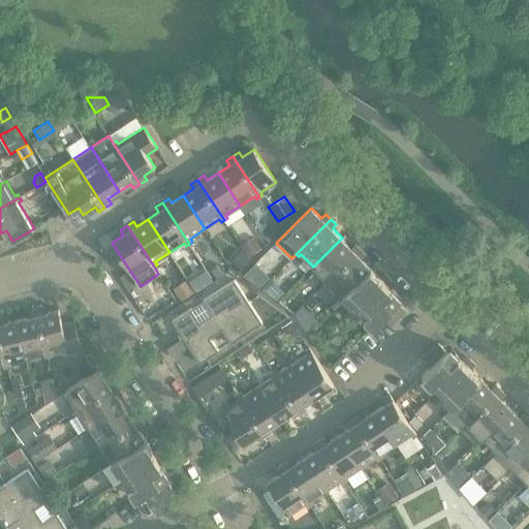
[(342,238),(313,267),(325,279),(322,281),(325,284),(361,249),(355,244),(351,247),(342,238)]
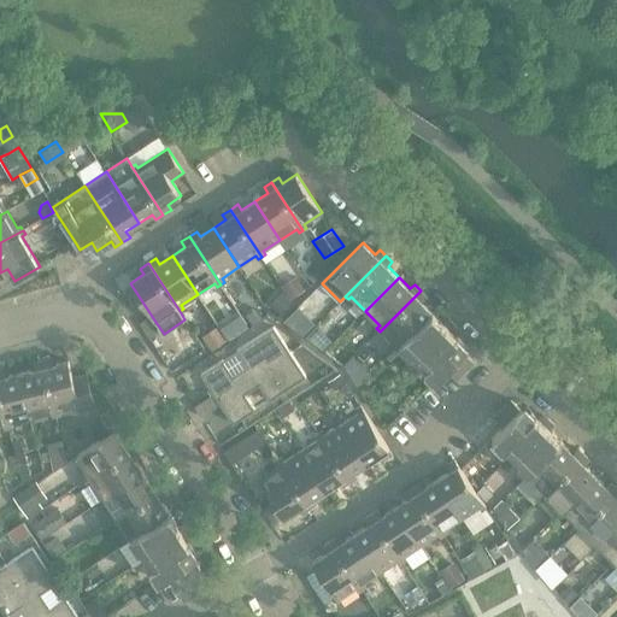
[(298,278),(283,288),(291,299),(305,289),(298,278)]
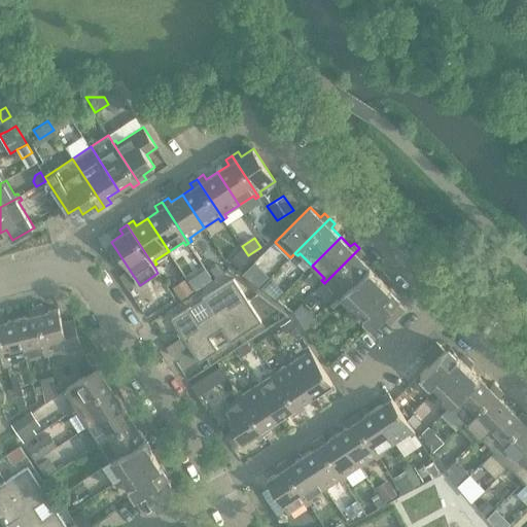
[(359,248),(324,283),(326,285),(329,283),(342,295),(370,267),(360,257),(364,253),(359,248)]
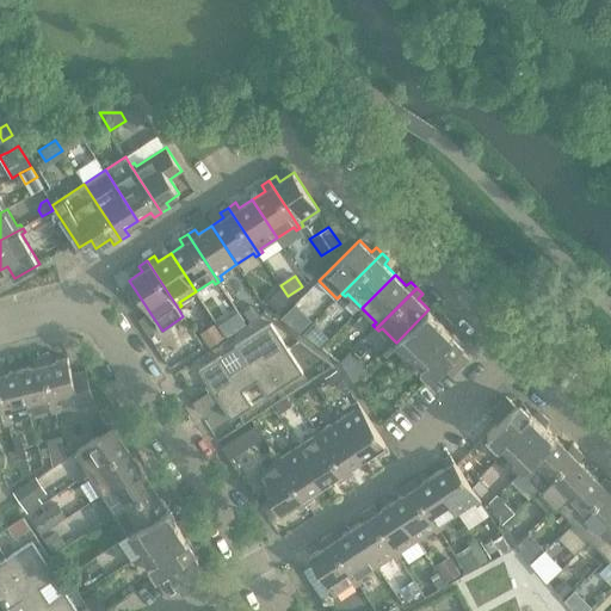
[(281,290),(269,301),(278,310),(289,300),(290,298),(281,290)]
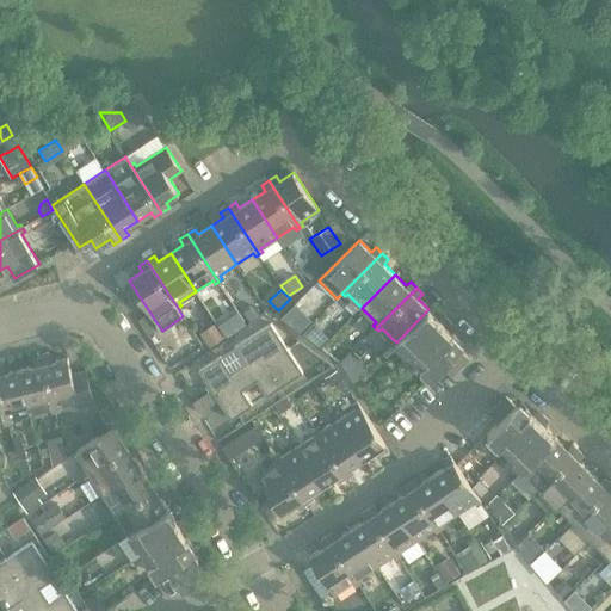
[(295,304),(281,319),(300,332),(312,320),(295,304)]
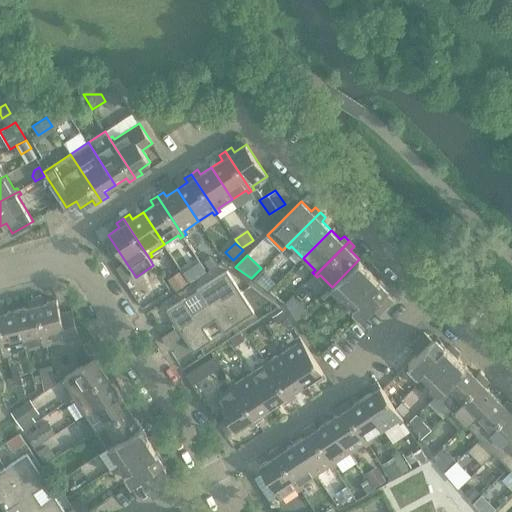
[(213,256),(205,262),(211,270),(219,265),(215,260),(213,256)]
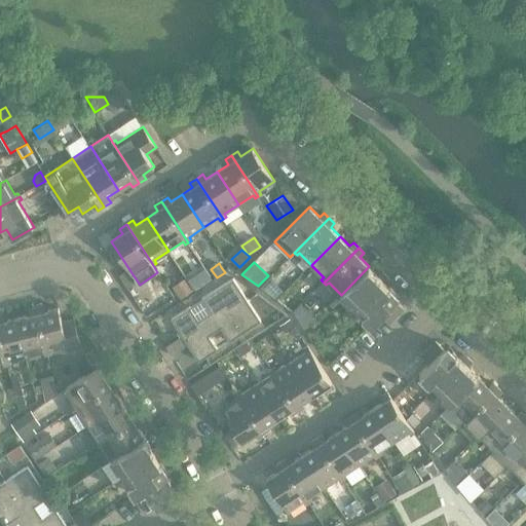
[(369,266),(341,295),(355,309),(384,282),(388,277),(383,271),(379,275),(369,266)]
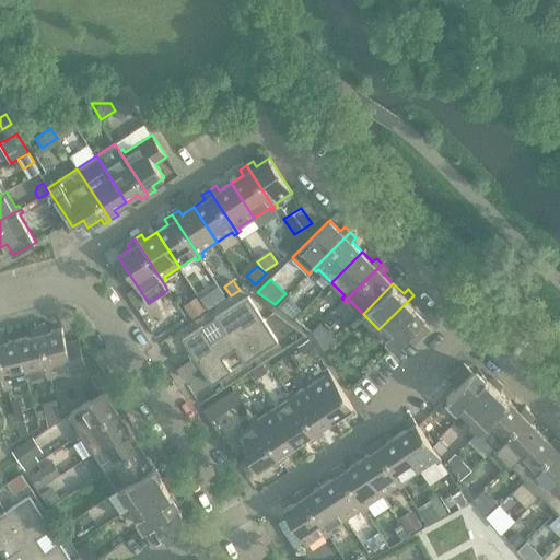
[(220,287),(213,291),(221,302),(226,298),(223,293),(220,287)]
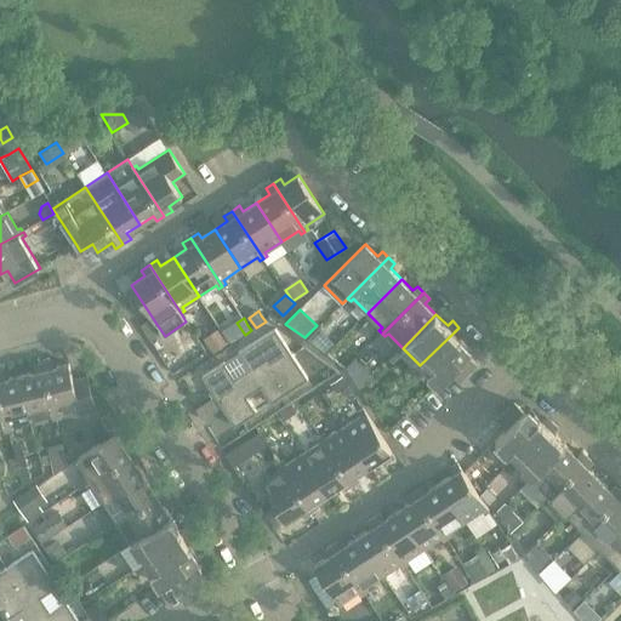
[(220,328),(204,339),(214,353),(229,342),(223,331),(220,328)]
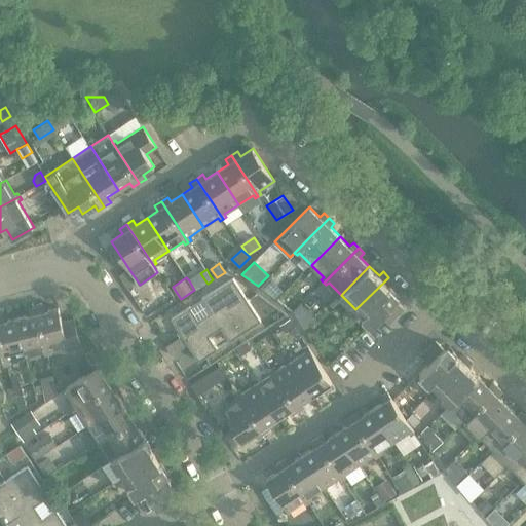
[(269,277),(260,288),(276,300),(285,292),(269,277)]
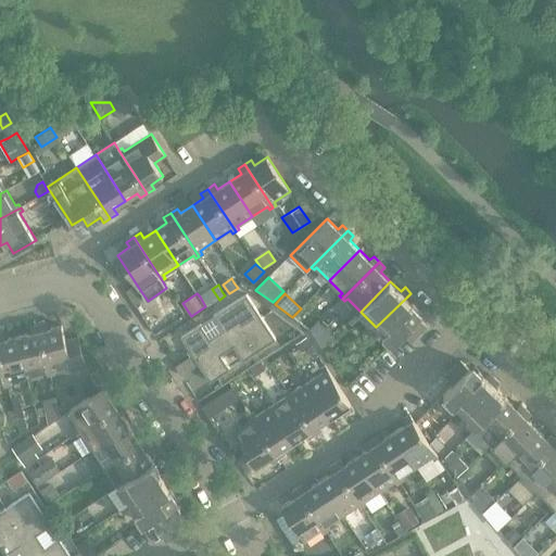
[(181,337),(192,355),(196,359),(262,317),(247,294),(181,337)]
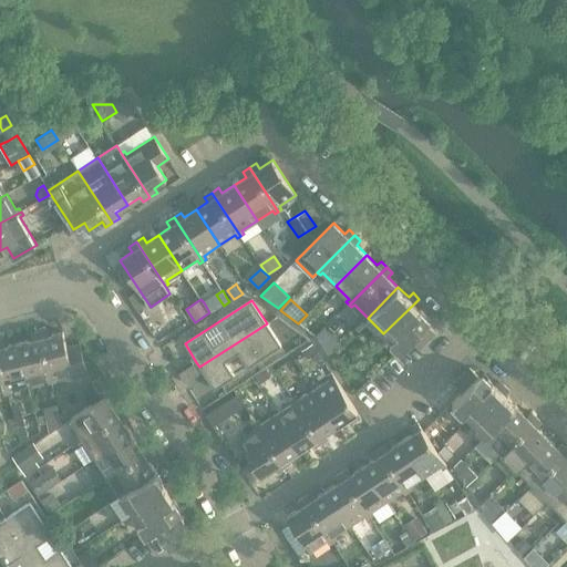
[(414,303),(383,333),(400,350),(411,340),(416,333),(421,330),(426,325),(431,320),(414,303)]
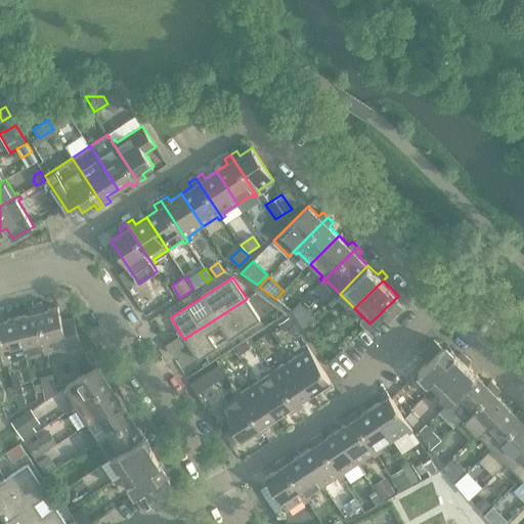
[(173,340),(179,349),(187,344),(199,360),(260,319),(247,299),(184,339),(181,335),(173,340)]
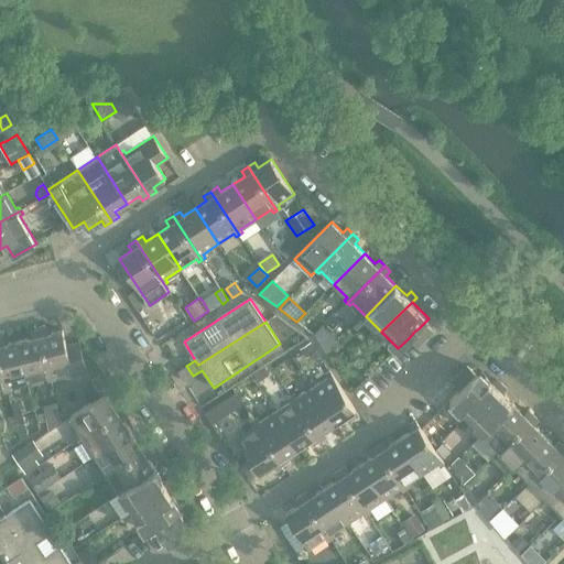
[(427,336),(433,332),(424,323),(419,328),(427,336)]
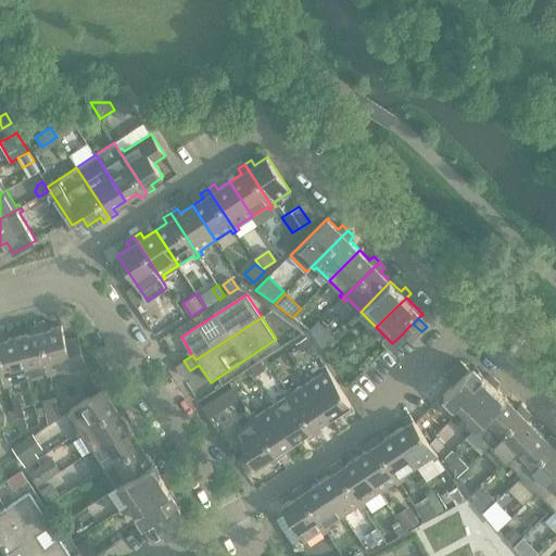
[(46,324),(38,325),(51,376),(54,375),(53,370),(85,363),(78,338),(65,341),(62,325),(47,329),(46,324)]
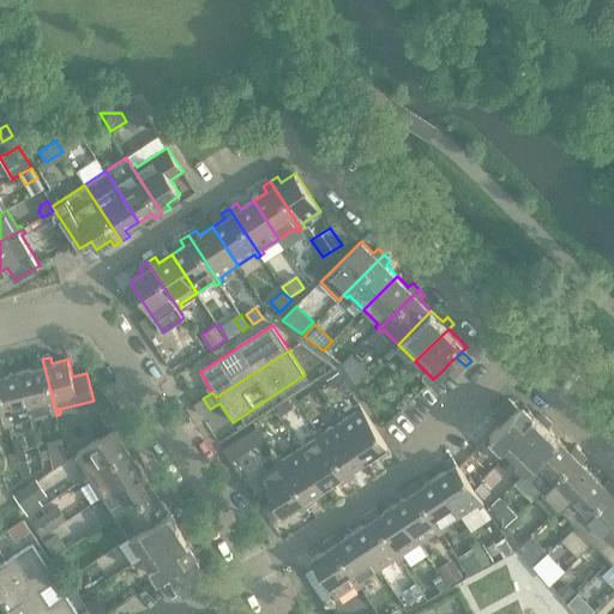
[(461,371),(465,366),(456,357),(451,361),(461,371)]
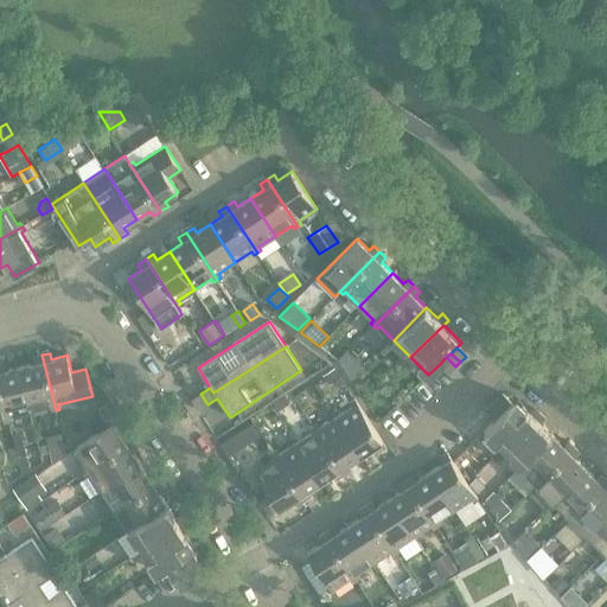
[(34,364),(19,368),(31,411),(50,407),(51,410),(56,410),(42,355),(32,357),(34,364)]
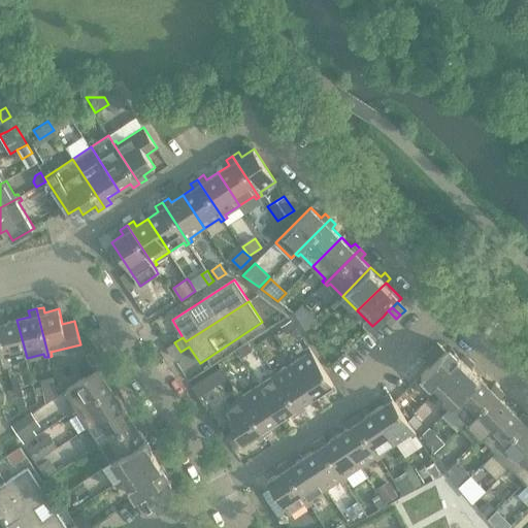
[(391,325),(396,319),(388,310),(383,317),(391,325)]
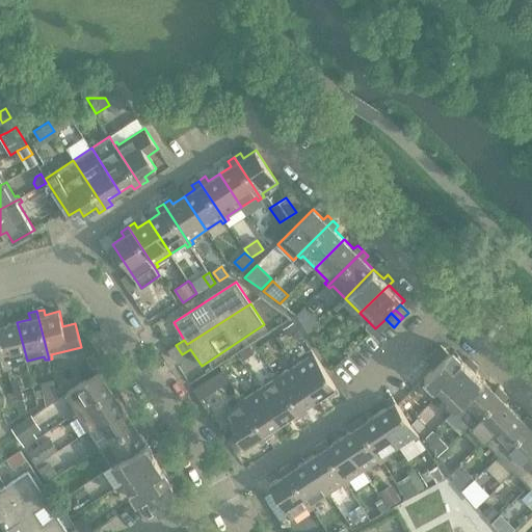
[(2,320),(0,320),(0,340),(7,370),(11,369),(10,365),(27,361),(17,322),(4,325),(2,320)]
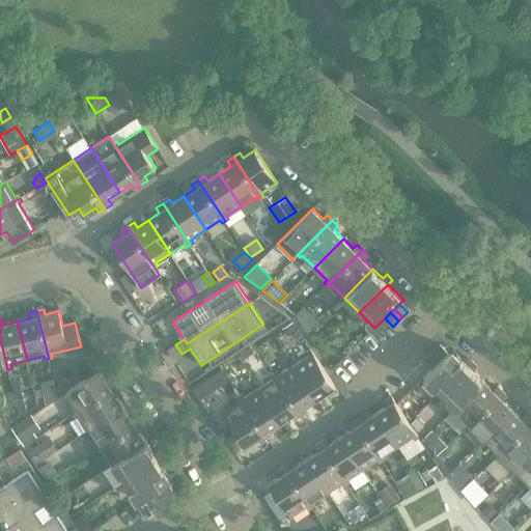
[(292,322),(282,329),(287,337),(298,330),(294,324),(292,322)]
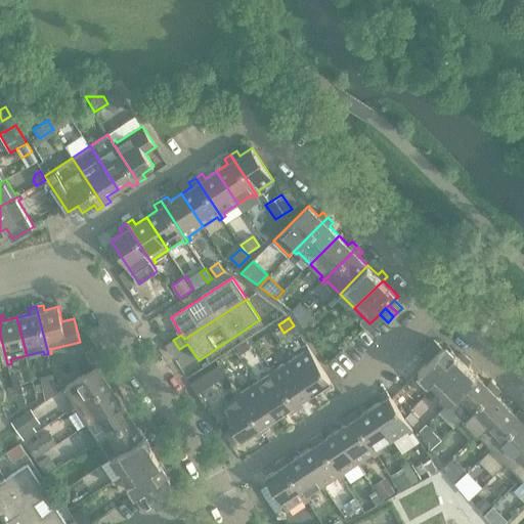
[(165,345),(168,350),(171,354),(179,349),(173,340),(165,345)]
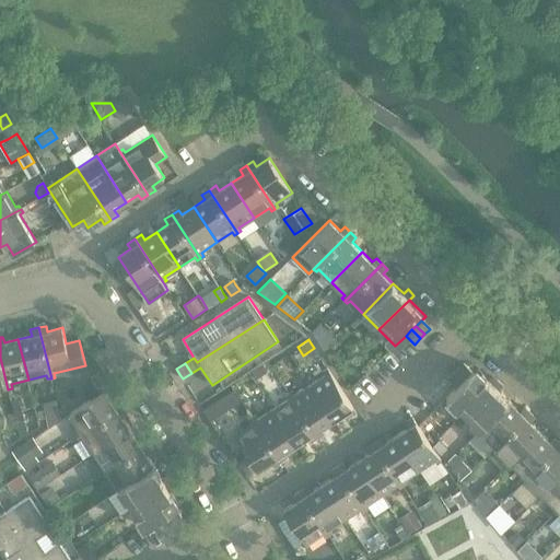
[(261,363),(251,371),(256,380),(268,372),(261,363)]
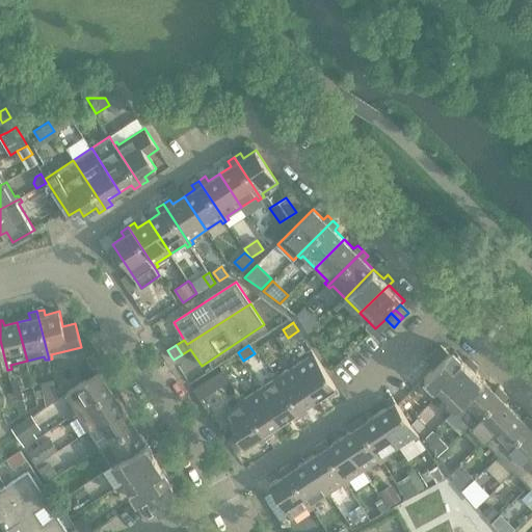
[(441,345),(435,350),(444,358),(449,353),(441,345)]
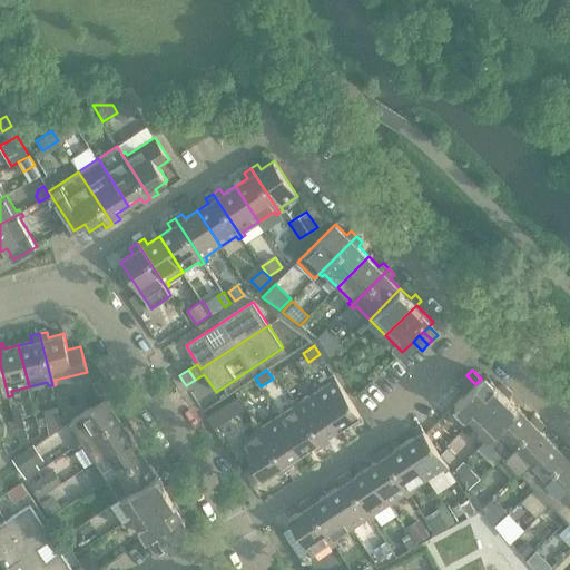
[(481,379),(475,384),(471,389),(465,394),(455,404),(472,421),(502,391),(485,374),(481,379)]
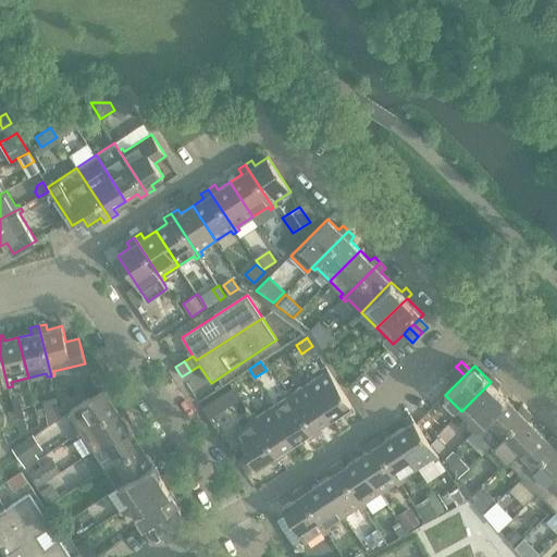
[(324,373),(309,383),(332,418),(344,410),(347,416),(355,410),(326,367),(322,369),(324,373)]
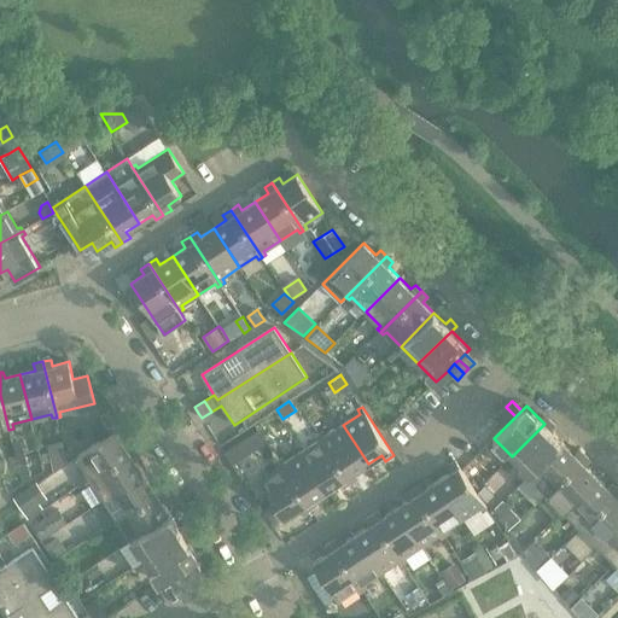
[(506,407),(501,412),(511,421),(516,417),(506,407)]
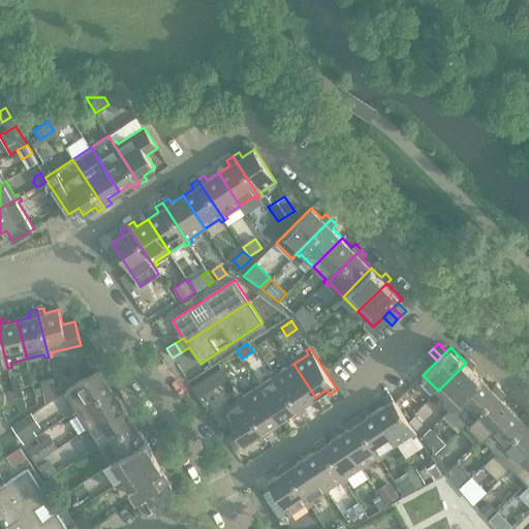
[(97,349),(87,355),(97,370),(99,369),(106,364),(97,349)]
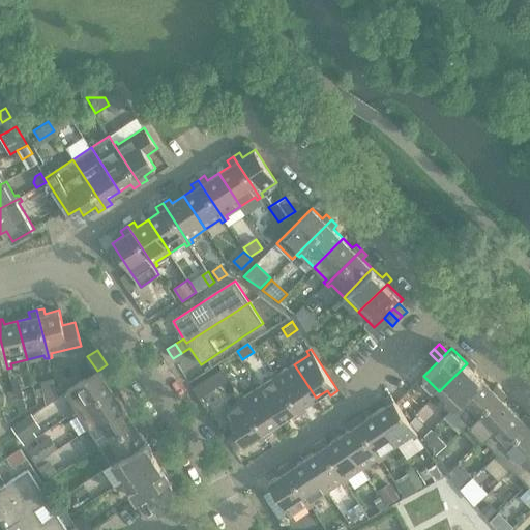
[(430,353),(424,358),(433,366),(438,361),(430,353)]
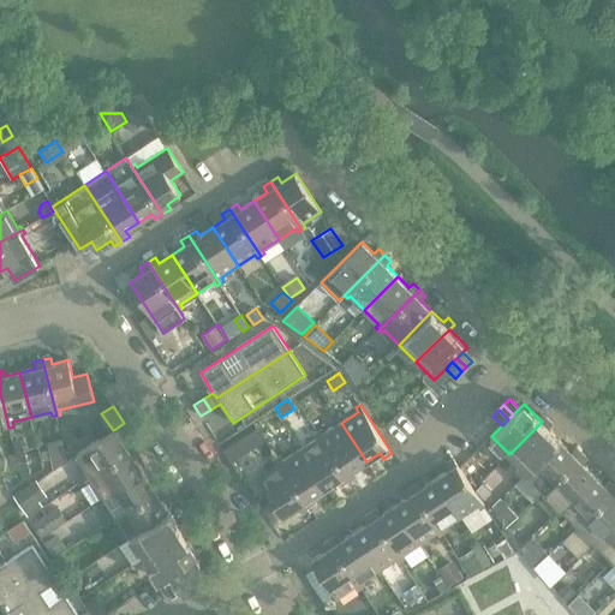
[(542,422),(509,454),(526,472),(560,440),(548,428),(553,424),(547,417),(542,422)]
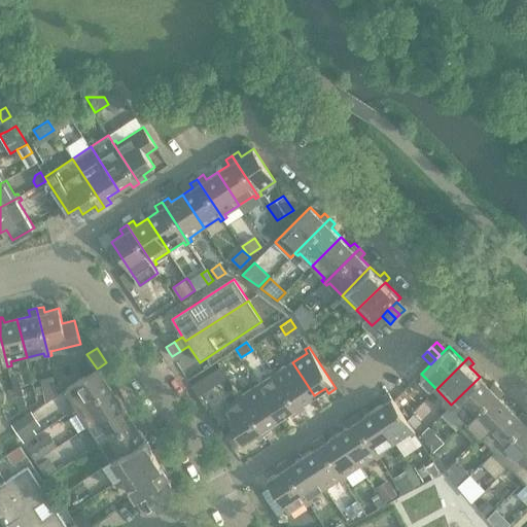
[(276,369),(273,371),(300,412),(306,408),(303,402),(314,395),(292,362),(278,372),(276,369)]
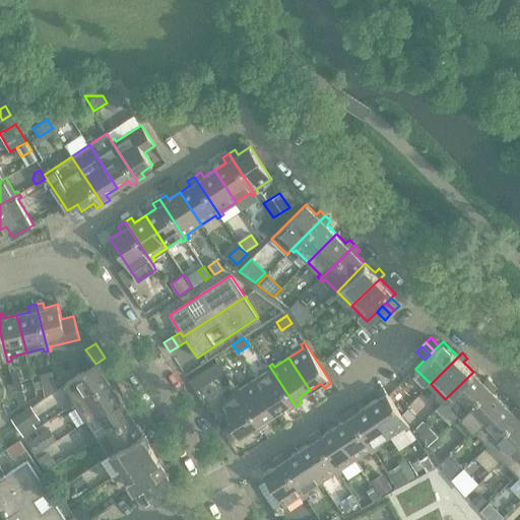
[(71,401),(73,404),(114,378),(110,372),(105,375),(98,363),(95,364),(65,384),(74,399),(71,401)]
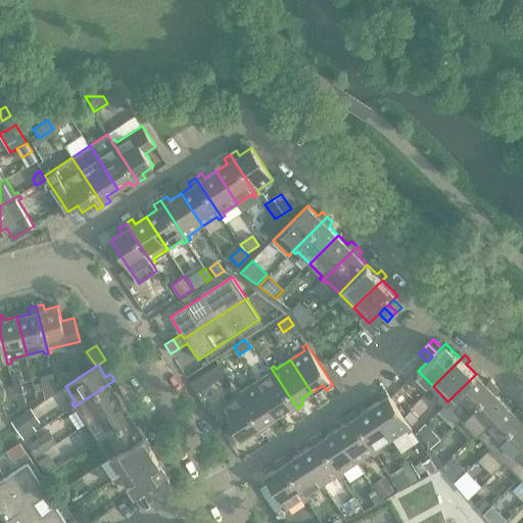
[(270,373),(255,382),(277,415),(287,408),(290,413),(297,409),(271,368),(268,370),(270,373)]
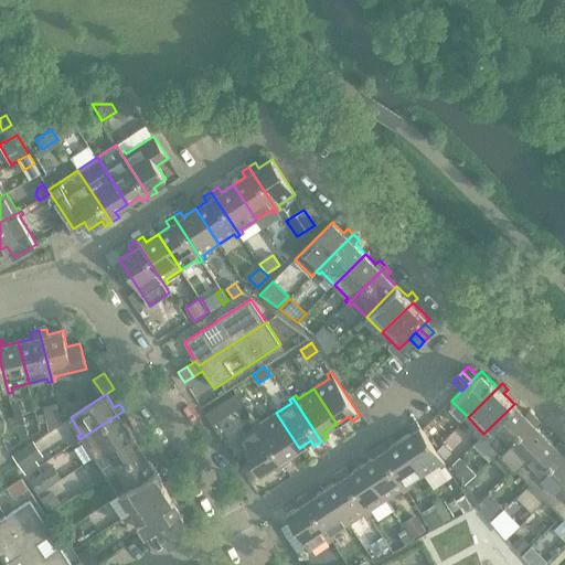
[(220,404),(205,414),(213,426),(227,416),(220,404)]
